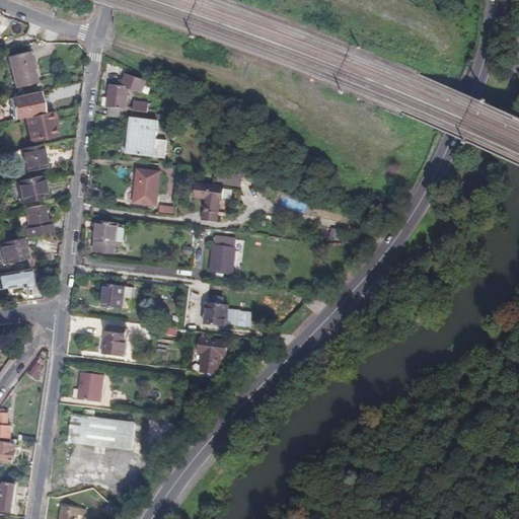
[(30,68),(26,52),(5,57),(12,88),(33,83),(30,68)]
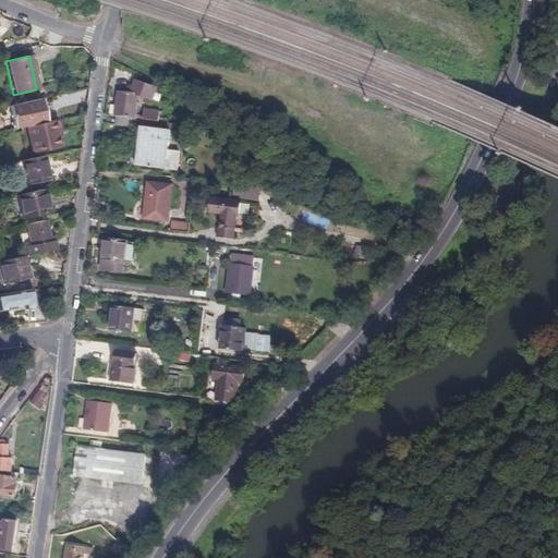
[(132,118),(137,118),(141,96),(155,101),(155,100),(156,92),(156,87),(134,80),(131,94),(119,93),(116,116),(117,116),(132,118)]
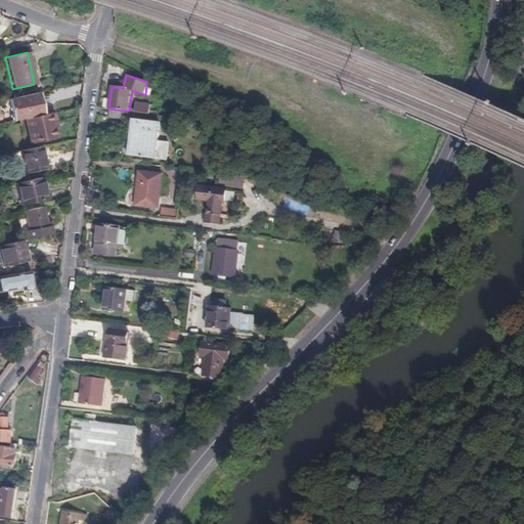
[(10,99),(15,120),(26,118),(44,114),(40,95),(40,92),(10,99)]
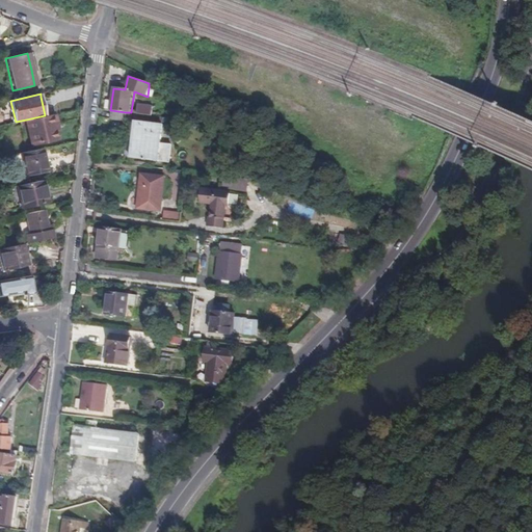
[(138,103),(137,113),(153,115),(154,105),(138,103)]
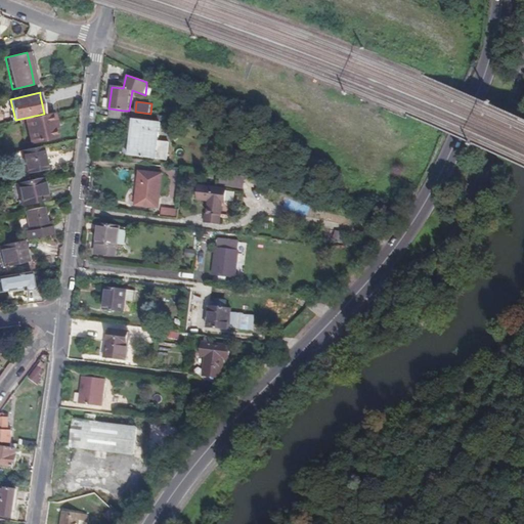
[(124,111),(110,108),(110,118),(123,119),(124,111)]
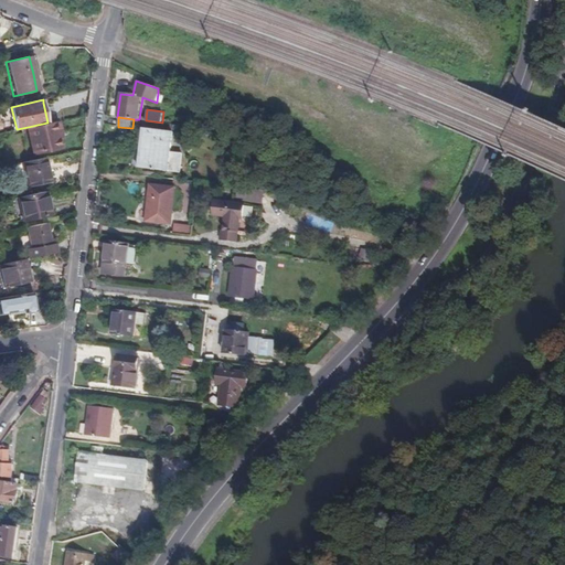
[(64,138),(60,120),(52,121),(48,123),(28,127),(33,155),(63,148),(61,139),(64,138)]
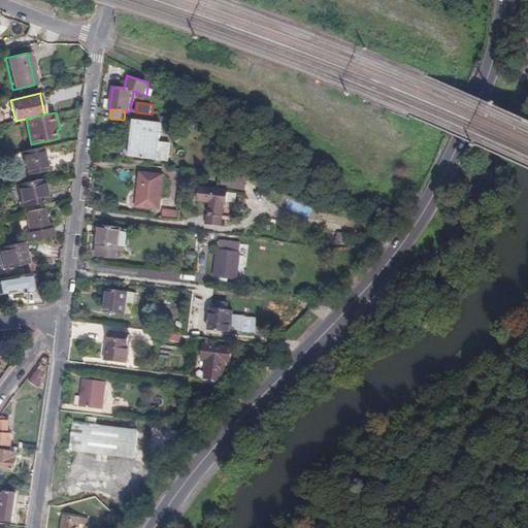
[(122,156),(167,161),(169,142),(158,141),(160,123),(160,121),(169,122),(170,117),(152,114),(136,112),(135,120),(133,120),(130,149),(123,147),(122,156)]
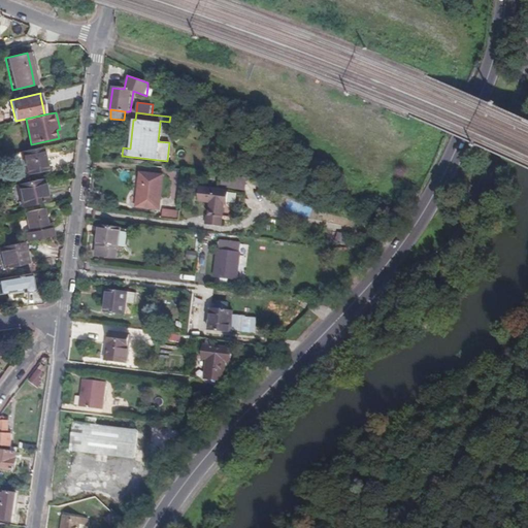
[(43,169),(38,146),(13,153),(19,174),(43,169)]
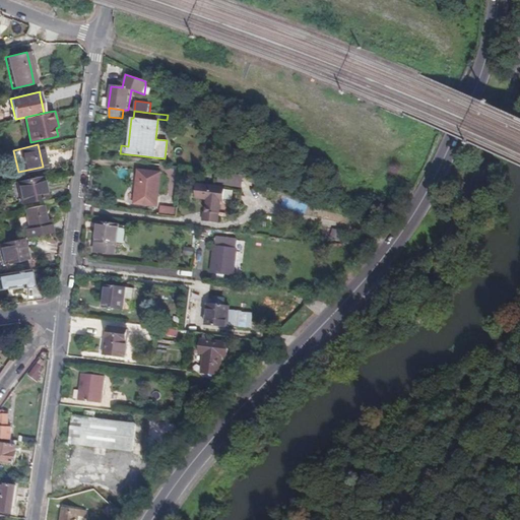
[(217,171),(241,173),(242,167),(218,165),(217,171)]
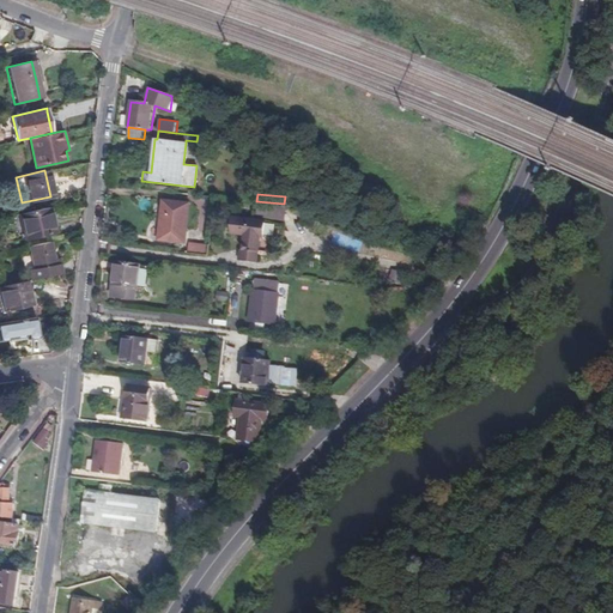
[(182,243),(186,202),(159,200),(155,240),(182,243)]
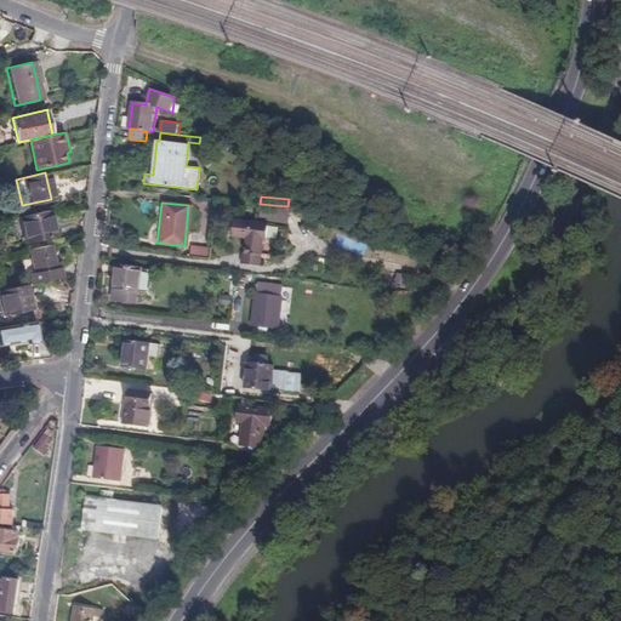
[(303,203),(297,215),(303,218),(311,206),(303,203)]
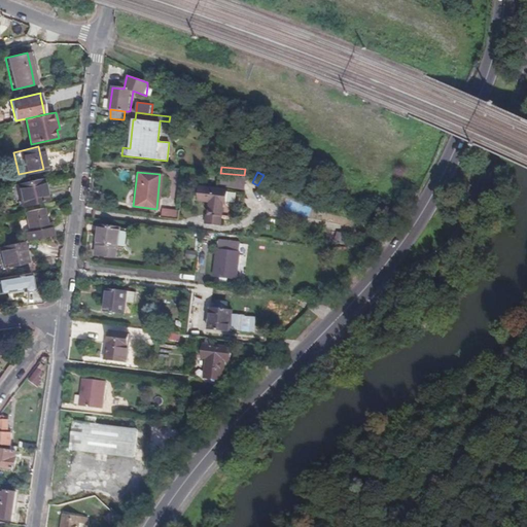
[(243,189),(245,177),(219,174),(217,186),(243,189)]
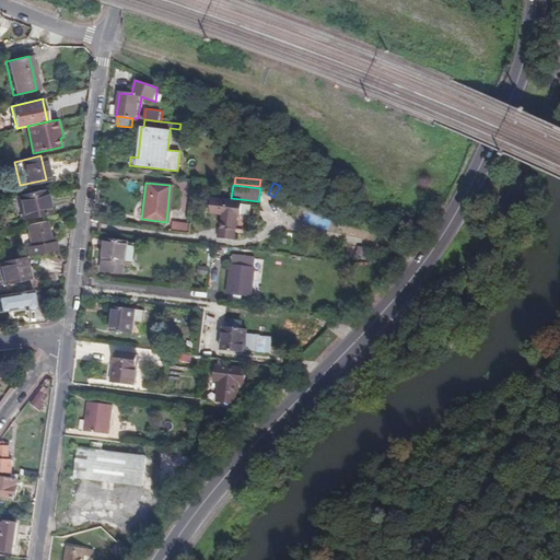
[(47,211),(42,188),(22,193),(27,217),(47,211)]
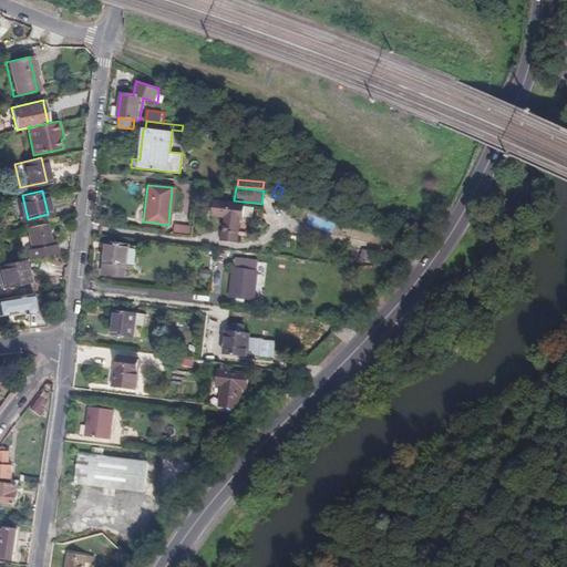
[(226,215),(224,232),(238,234),(240,216),(244,216),(245,203),(218,200),(217,214),(226,215)]
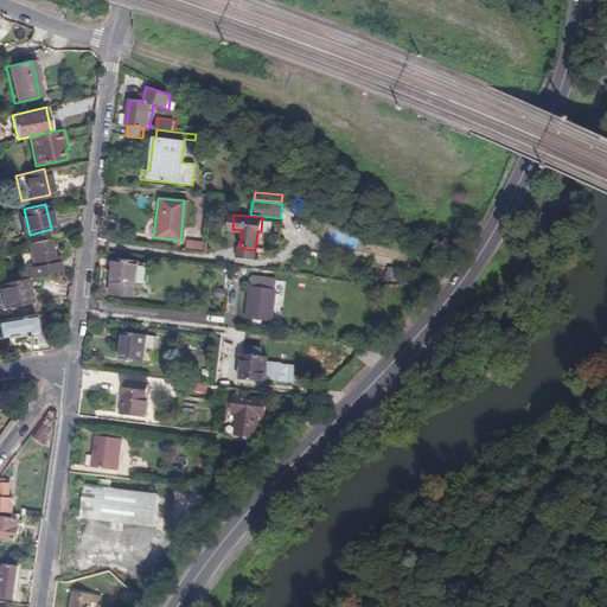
[(25,278),(58,272),(57,262),(52,263),(48,240),(27,243),(32,267),(24,269),(25,278)]
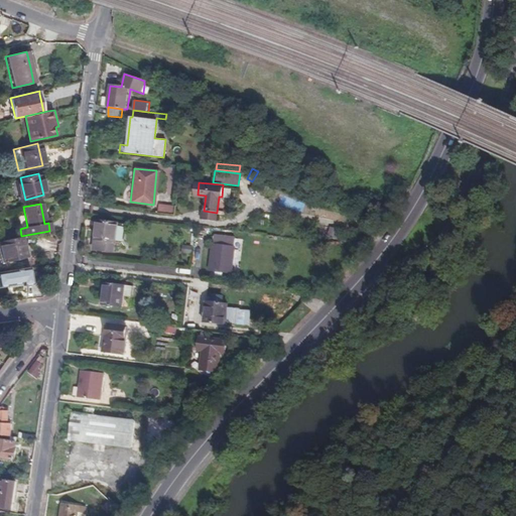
[(158,211),(172,213),(173,205),(158,204),(158,211)]
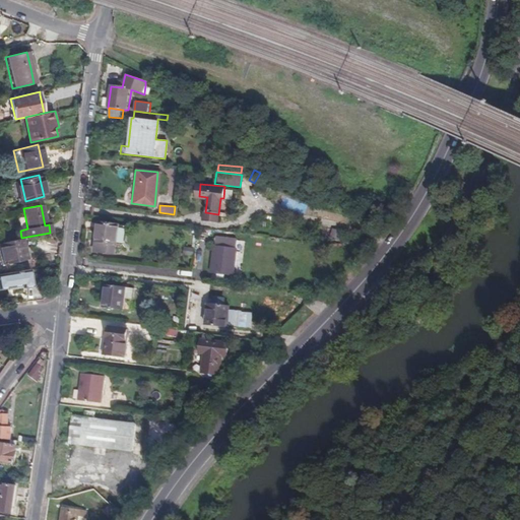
[(303,207),(302,213),(319,216),(320,209),(303,207)]
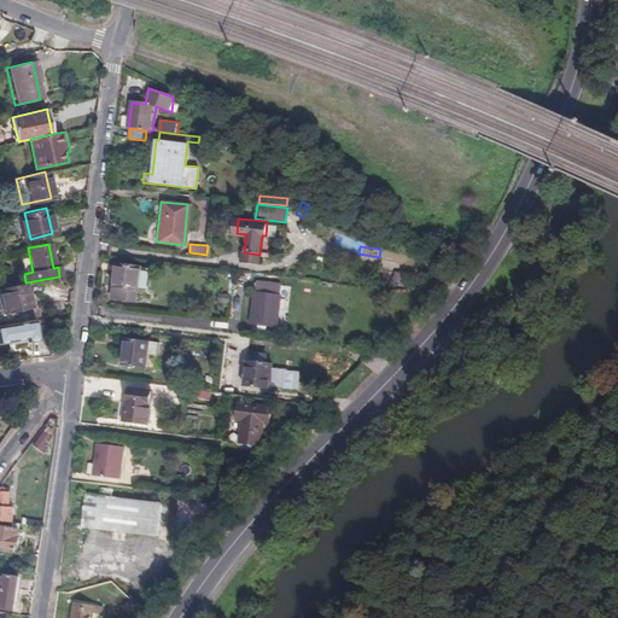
[(260,255),(244,252),(242,252),(240,261),(258,263),(260,255)]
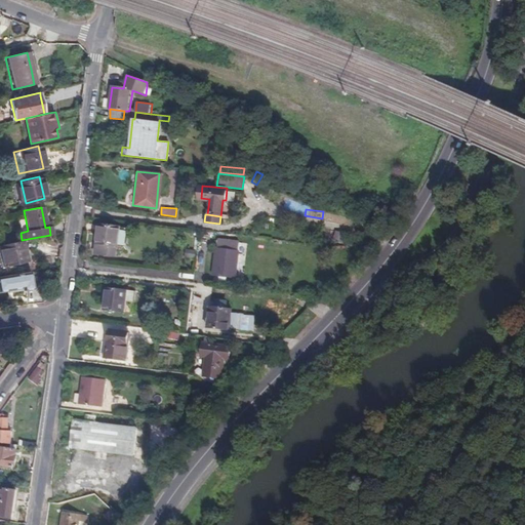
[(92,254),(113,256),(118,227),(97,225),(92,254)]
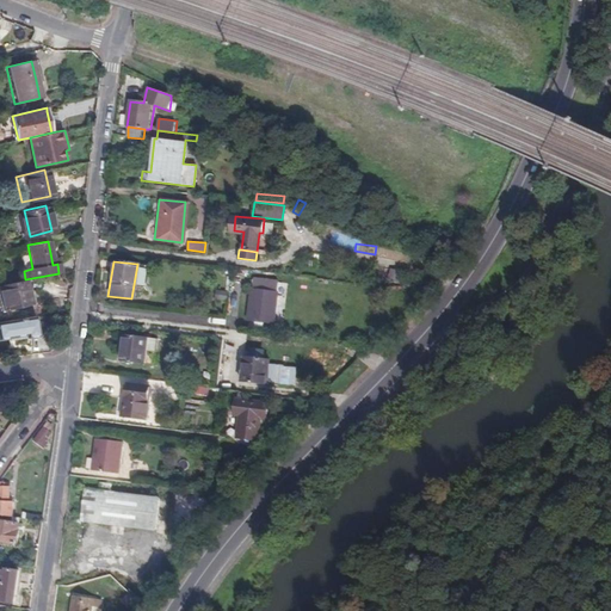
[(30,304),(25,279),(0,284),(0,295),(5,294),(8,309),(30,304)]
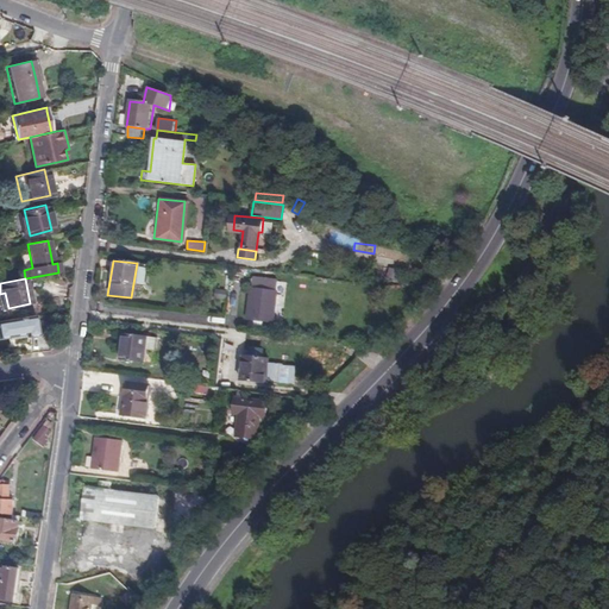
[(269,324),(274,283),(251,280),(246,320),(252,321),(251,325),(261,326),(261,322),(269,324)]
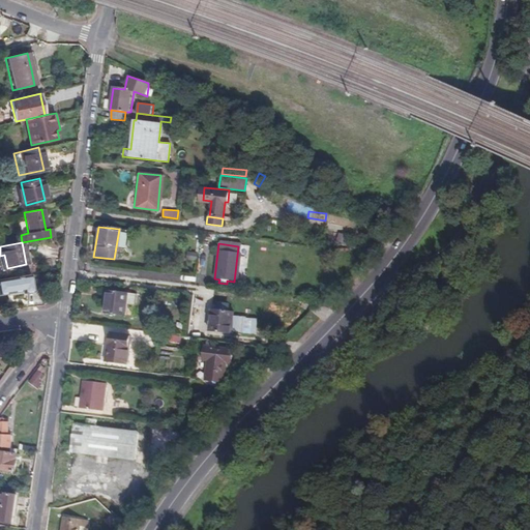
[(197,262),(199,254),(188,252),(186,259),(197,262)]
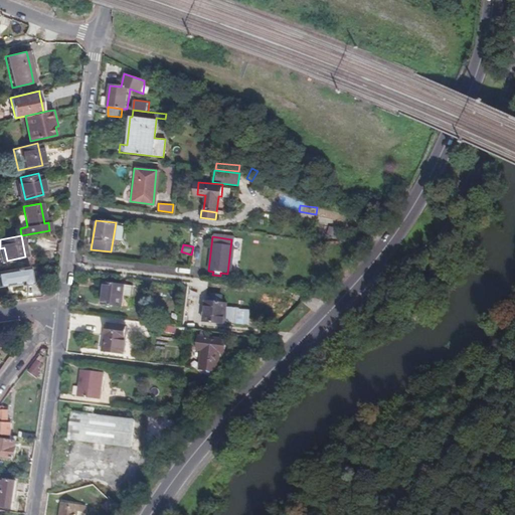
[(30,285),(27,267),(0,271),(0,285),(4,284),(6,290),(30,285)]
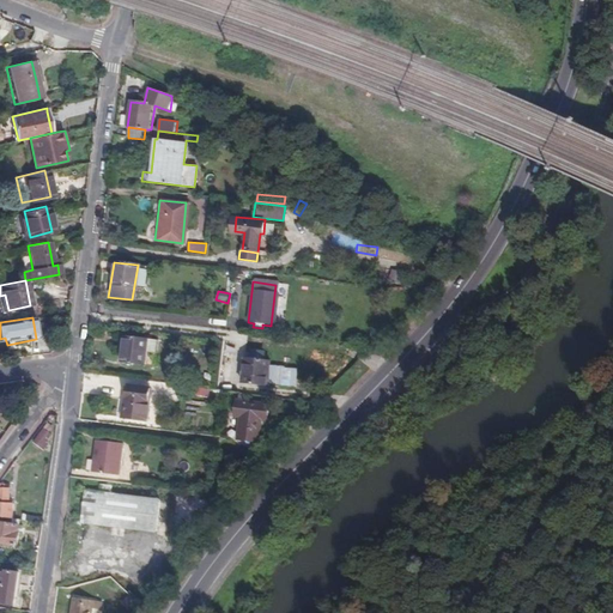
[(156,354),(157,341),(123,337),(120,363),(144,365),(145,353),(156,354)]
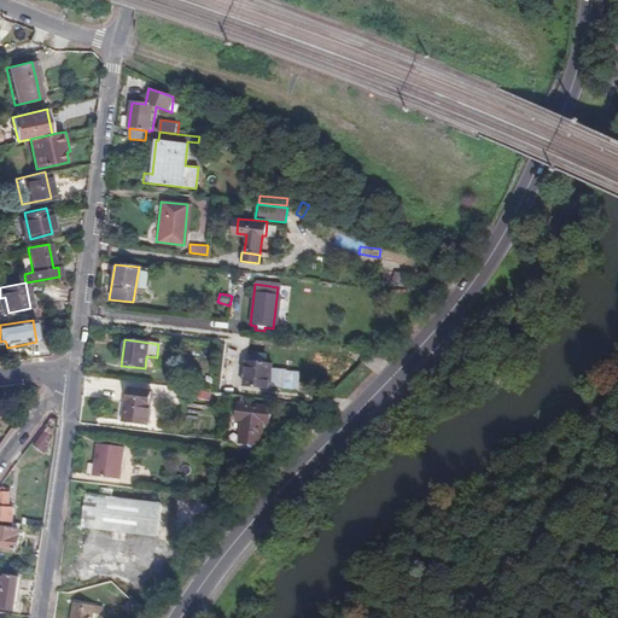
[(340,360),(342,349),(320,345),(319,356),(340,360)]
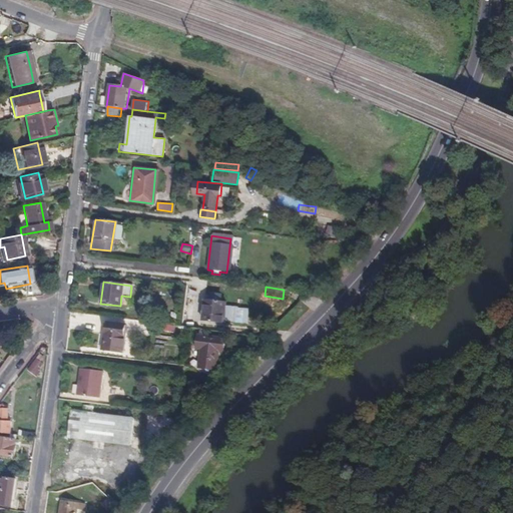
[(222,325),(224,304),(204,301),(201,322),(222,325)]
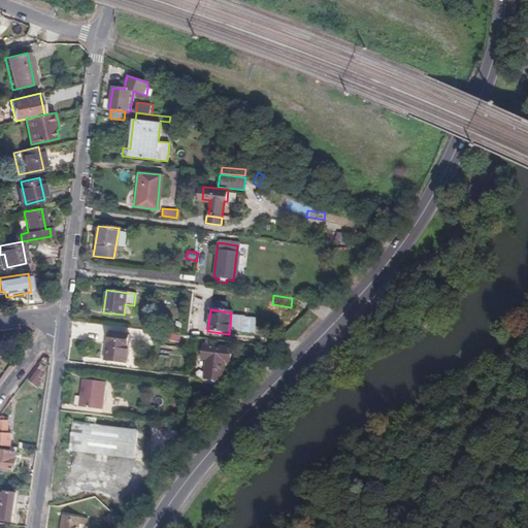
[(104,360),(125,363),(128,335),(107,332),(104,360)]
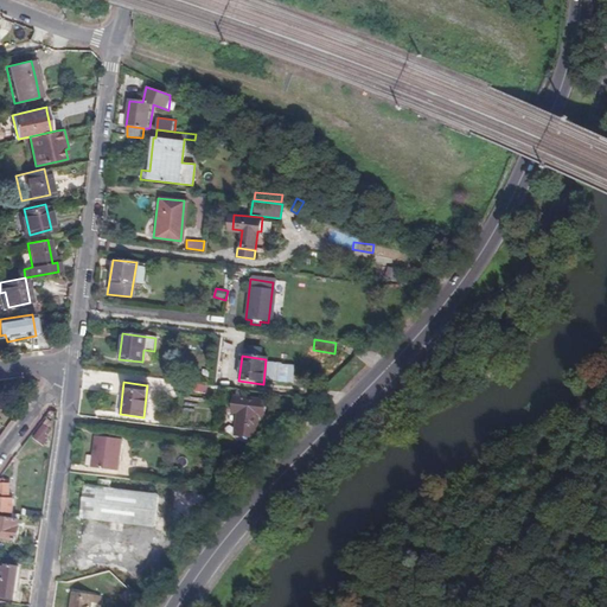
[(262,416),(264,403),(232,398),(231,413),(236,413),(232,438),(253,440),(255,416),(262,416)]
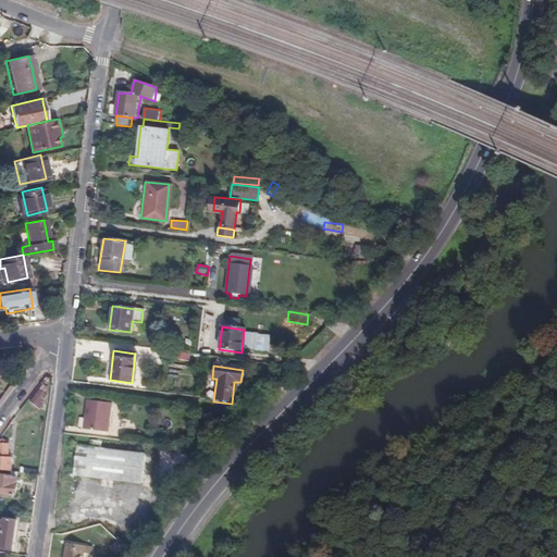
[(40,401),(45,394),(37,387),(28,400),(36,407),(40,401)]
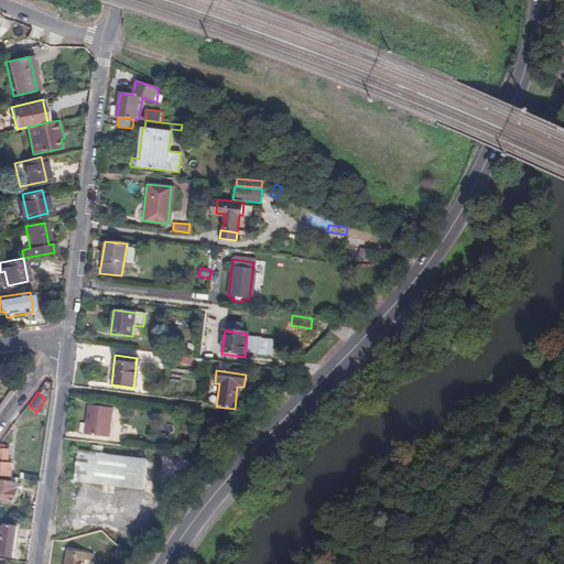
[(84,434),(108,436),(111,409),(87,405),(84,434)]
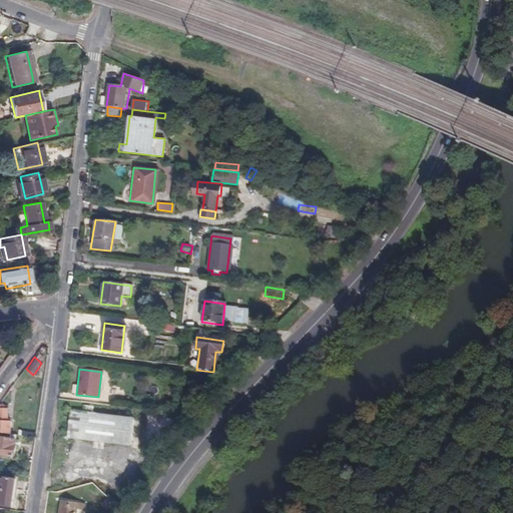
[(37,370),(33,375),(38,378),(42,373),(37,370)]
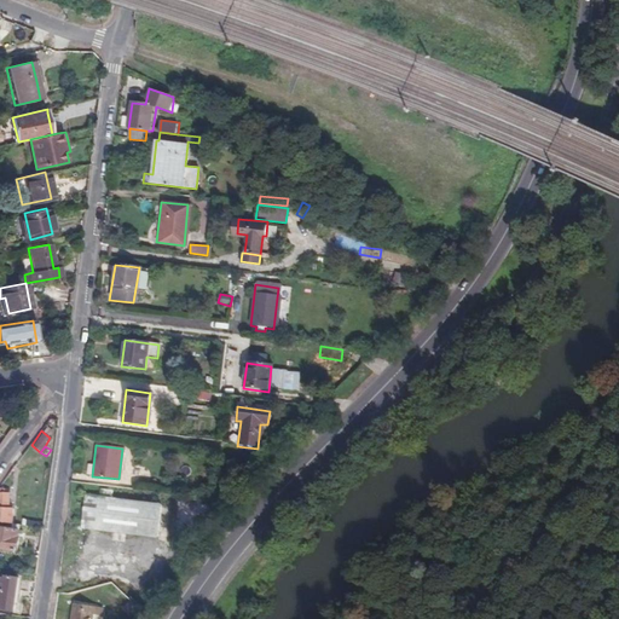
[(98,497),(82,495),(79,526),(154,536),(157,504),(109,498),(110,489),(99,487),(98,497)]
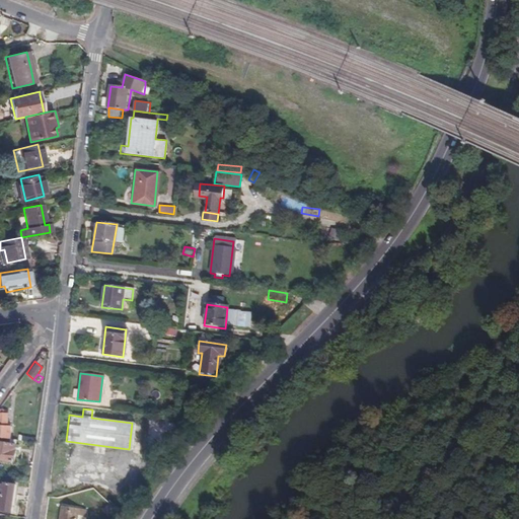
[(0,438),(1,439),(8,440),(10,428),(5,428),(7,412),(0,411),(0,438)]
